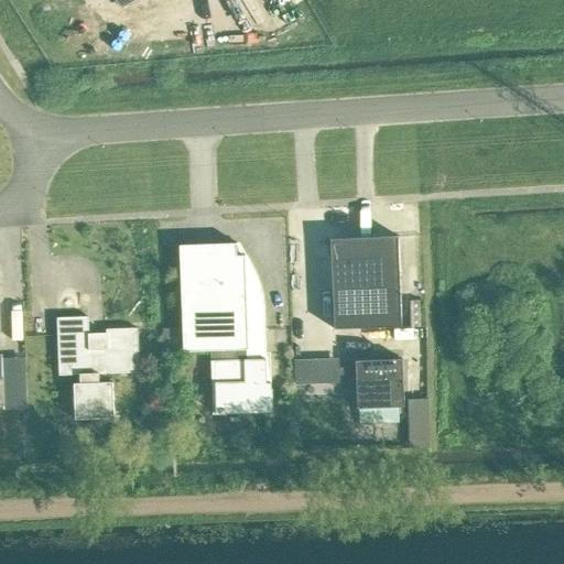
[(398,237),(331,240),(334,331),(401,327),(398,237)]
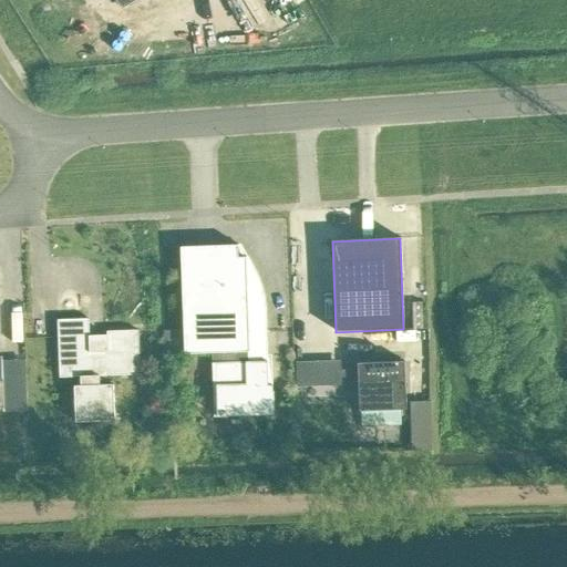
[(248,352),(248,362),(267,361),(265,307),(265,302),(264,298),(264,294),(263,289),(261,286),(260,282),(258,277),(256,272),(254,269),(247,257),(239,258),(238,245),(181,247),(185,354),(248,352)]
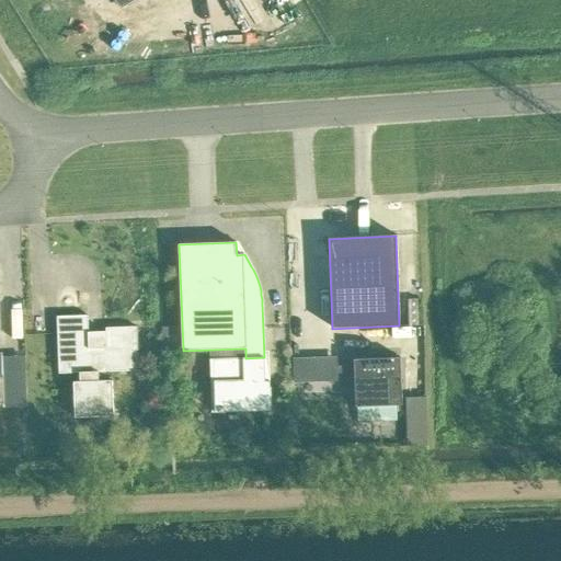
[(80,381),(73,382),(75,418),(113,416),(112,380),(99,381),(98,373),(138,370),(137,327),(105,328),(105,332),(88,332),(88,316),(57,317),(59,374),(80,373),(80,381)]
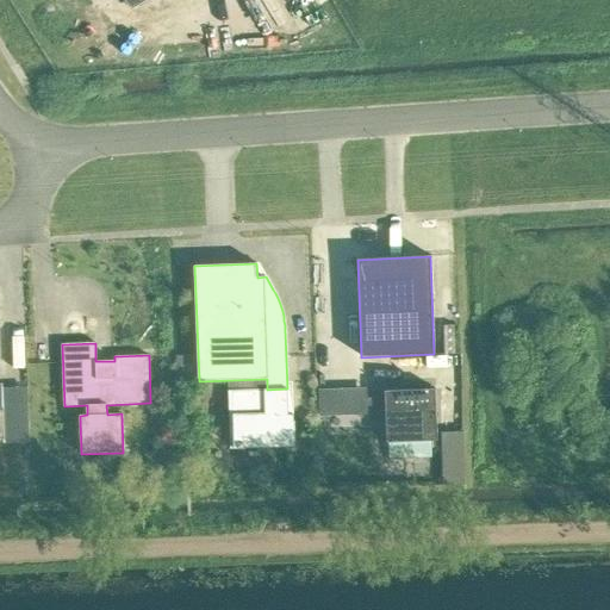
[(287,388),(267,390),(228,391),(230,440),(234,440),(234,448),(296,446),(294,427),(293,427),(293,415),(288,415),(287,388)]
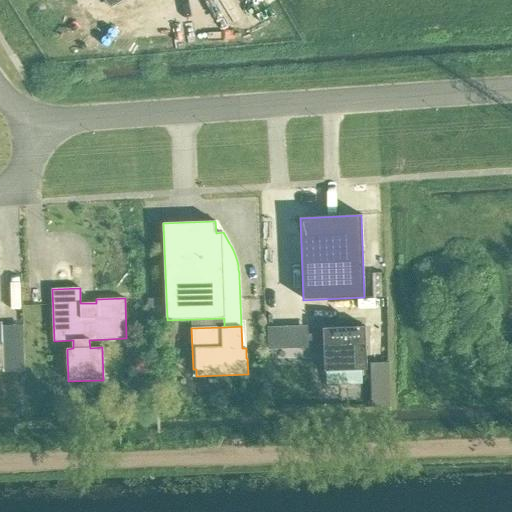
[(288,349),(287,327),(267,328),(268,350),(288,349)]
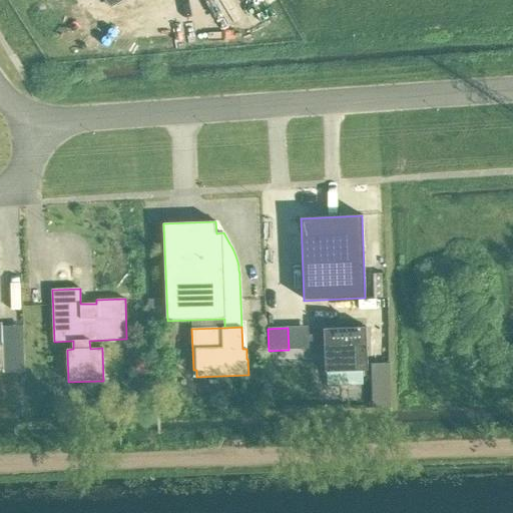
[(368,371),(366,328),(324,329),(325,373),(327,373),(328,386),(363,385),(362,372),(368,371)]
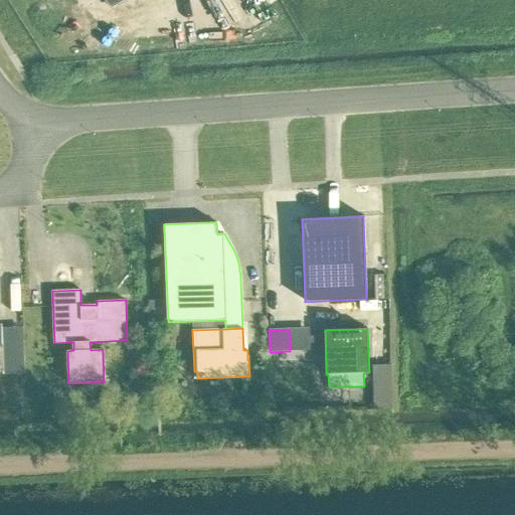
[(390,370),(374,371),(375,407),(391,406),(390,370)]
